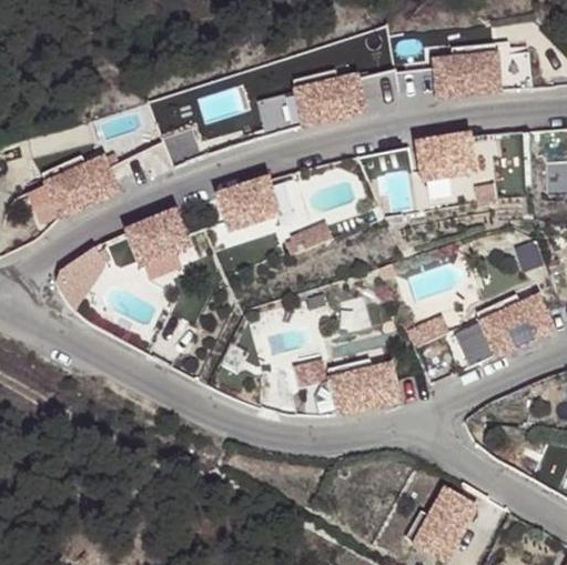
[(493,51),(433,57),(435,91),(496,86),(493,51)]
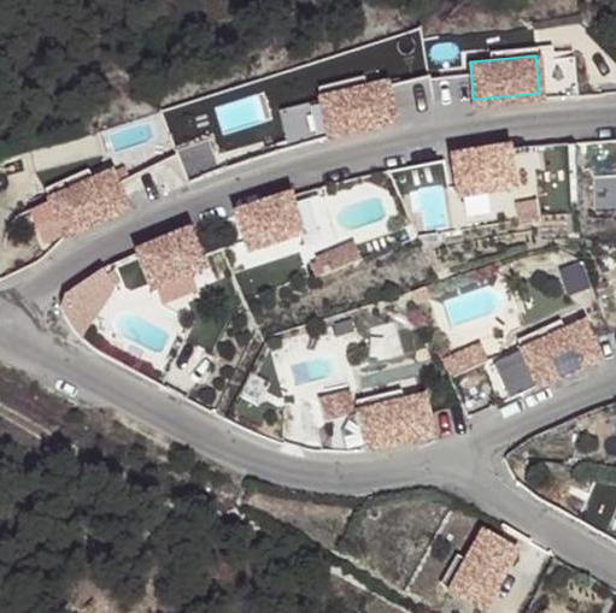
[(383,78),(320,94),(328,130),(393,115),(383,78)]
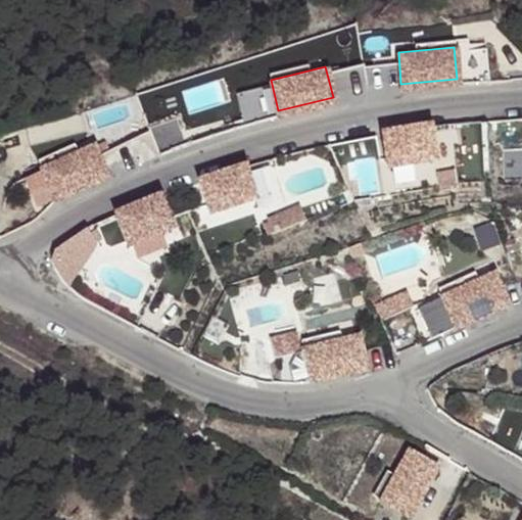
[(427,121),(381,128),(386,160),(432,154),(427,121)]
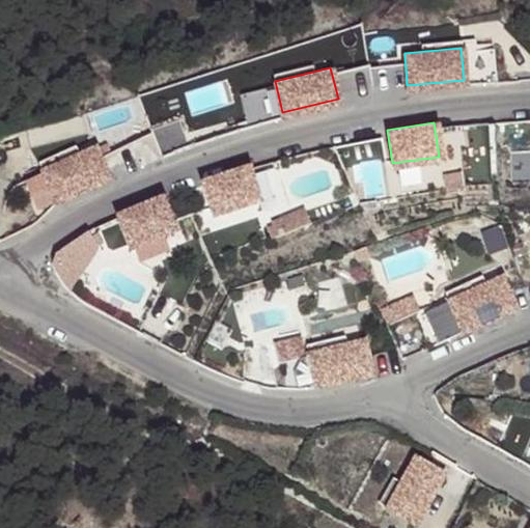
[(94,144),(43,167),(55,197),(108,174),(94,144)]
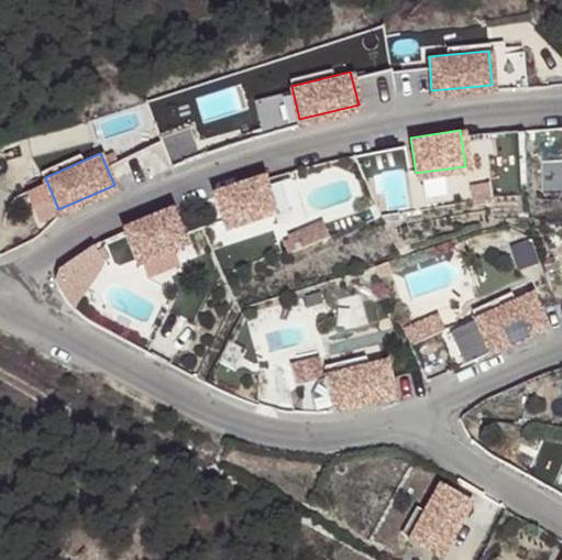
[(262,173),(213,189),(226,223),(273,207),(262,173)]
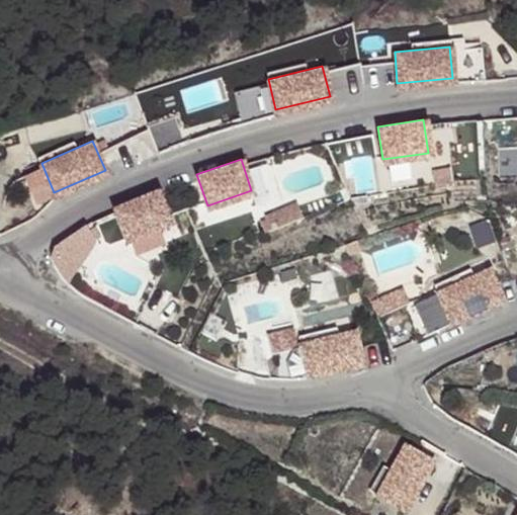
[(157,189),(113,206),(126,237),(169,220),(157,189)]
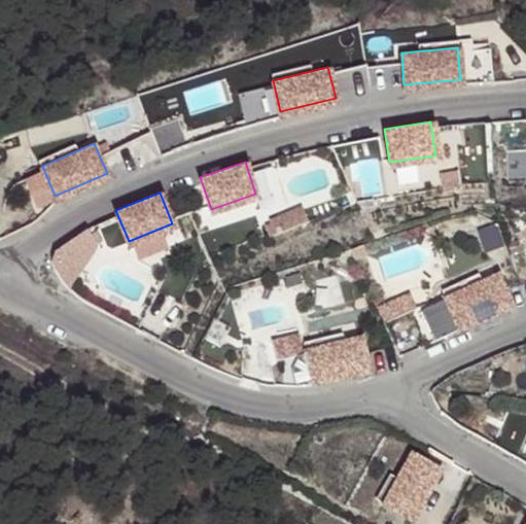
[(447,294),(461,324),(513,301),(499,271),(447,294)]
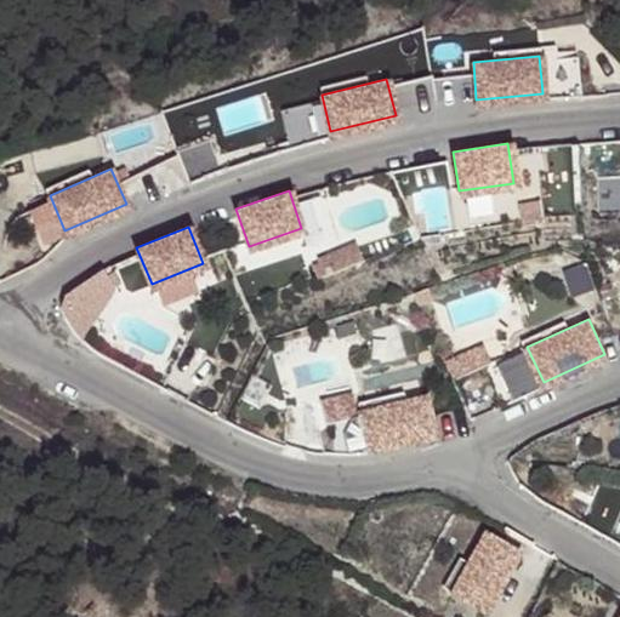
[(426,389),(360,404),(369,441),(434,427),(426,389)]
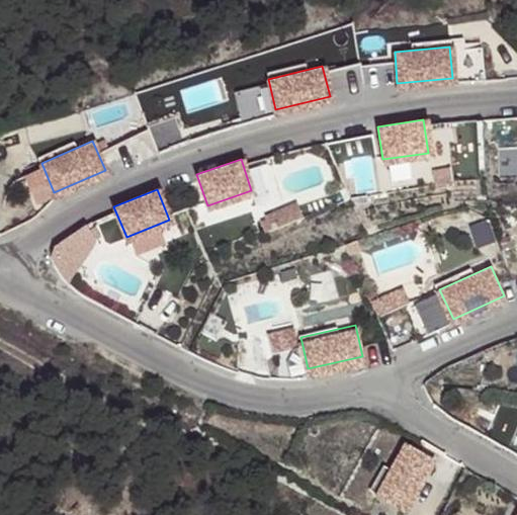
[(433,457),(405,442),(392,466),(378,492),(407,506),(433,457)]
